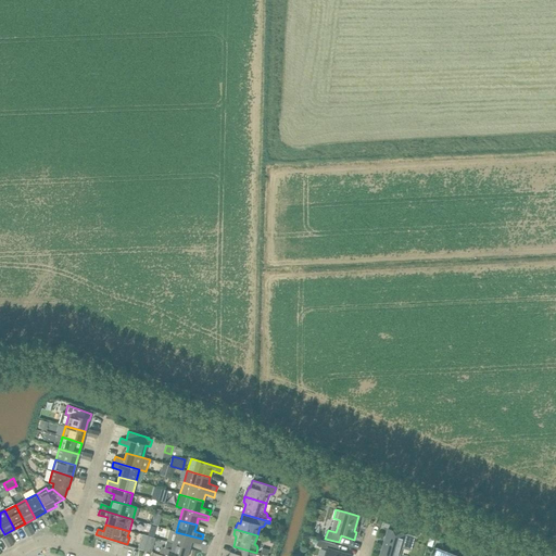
[(400,555),(406,534),(388,529),(379,555),(400,555)]
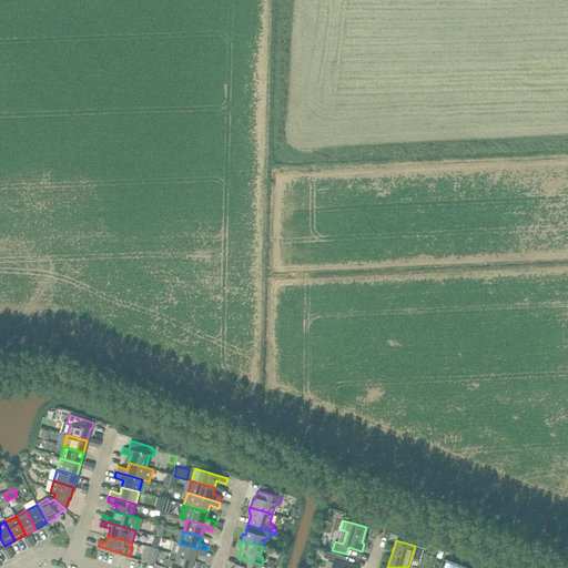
[(204,556),(206,550),(180,544),(173,541),(170,554),(176,556),(193,560),(195,554),(204,556)]
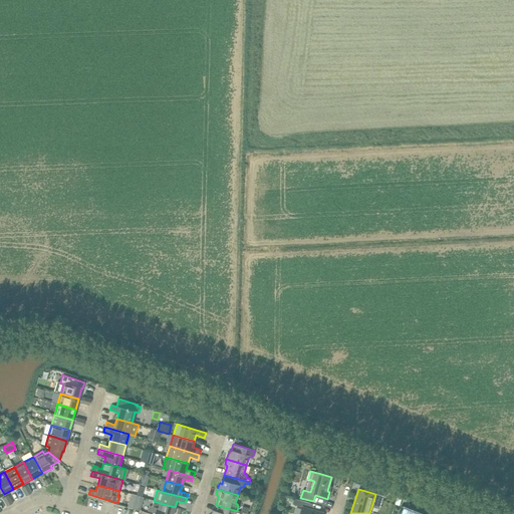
[(137,496),(133,509),(141,511),(144,498),(142,497),(137,496)]
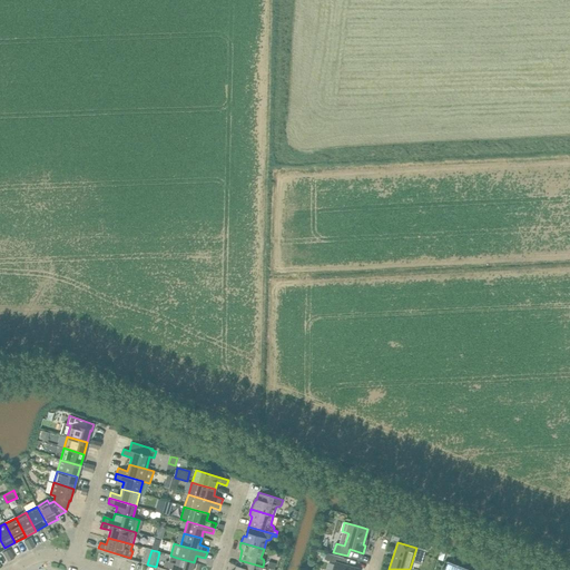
[(344,558),(333,554),(326,553),(325,559),(336,562),(333,569),(357,569),(359,569),(342,564),(344,558)]
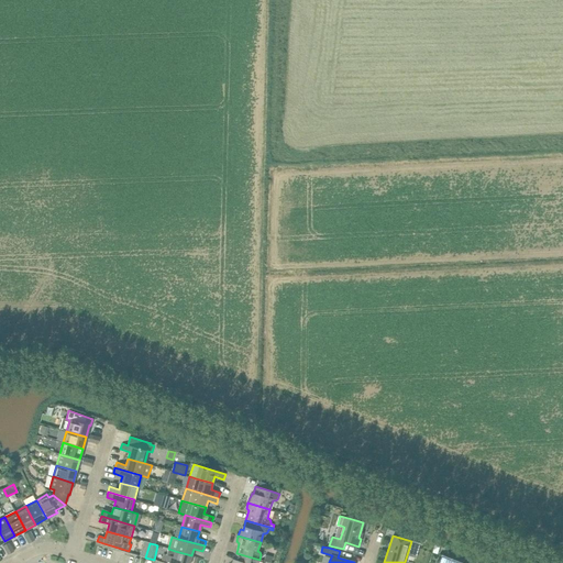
[(172,562),(189,562),(191,555),(175,551),(173,556),(164,553),(162,560),(172,562)]
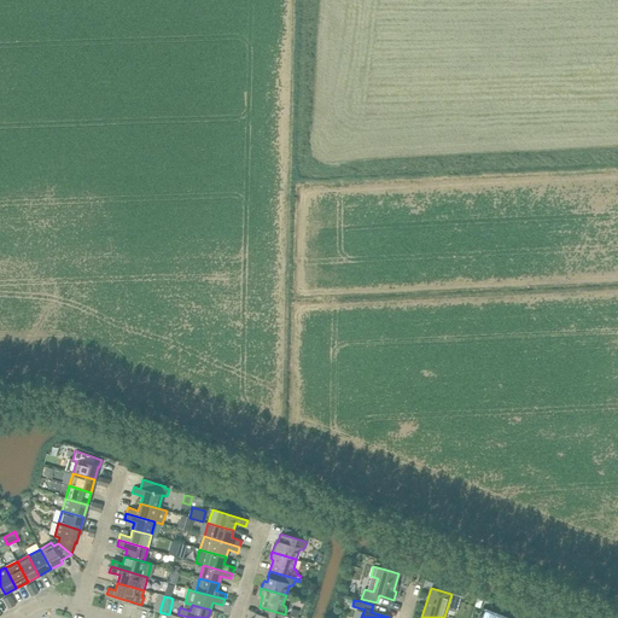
[(284,617),(285,614),(260,607),(256,617),(254,617),(252,617),(284,617)]
